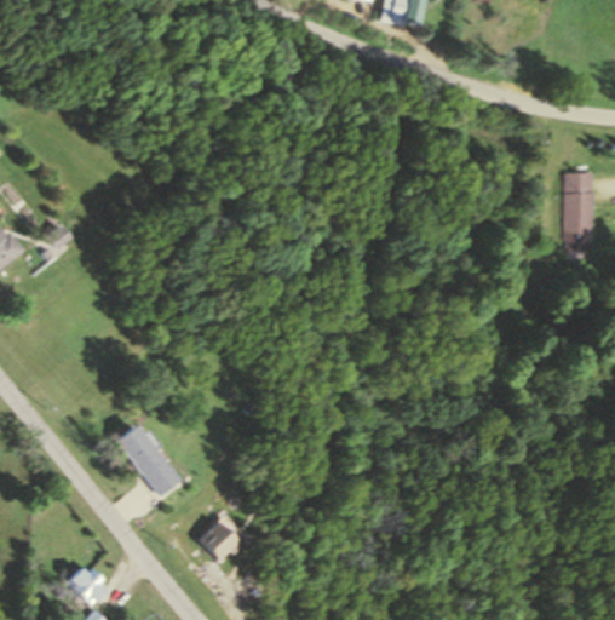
[(424,0),(420,24),(390,18),(390,22),(380,21),(383,9),(390,10),(391,0),(424,0)]
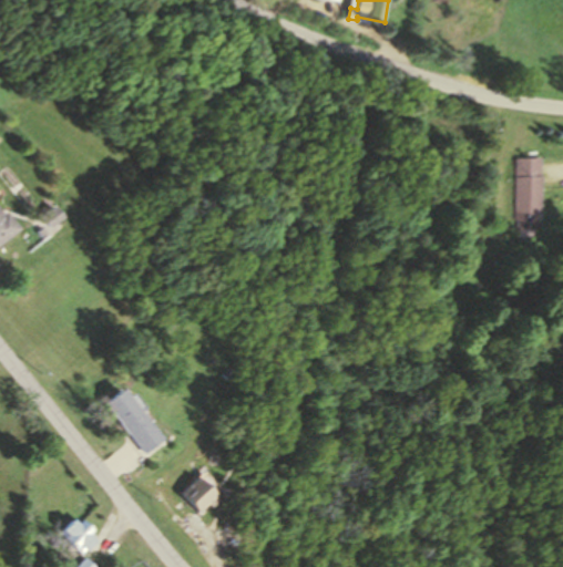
[(542,156),(545,227),(522,228),(522,219),(520,219),(515,157),(542,156)]
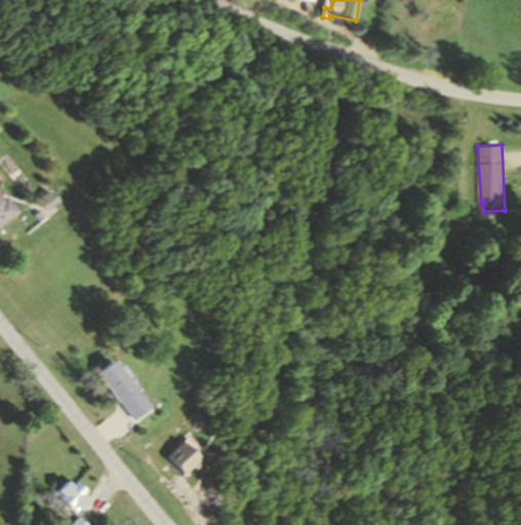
[(8,195),(5,197),(0,190),(0,230),(23,212),(8,195)]
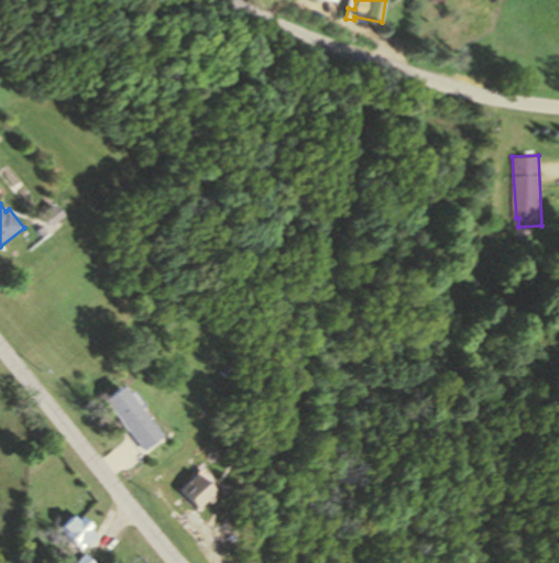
[(64,213),(55,205),(45,214),(53,223),(64,213)]
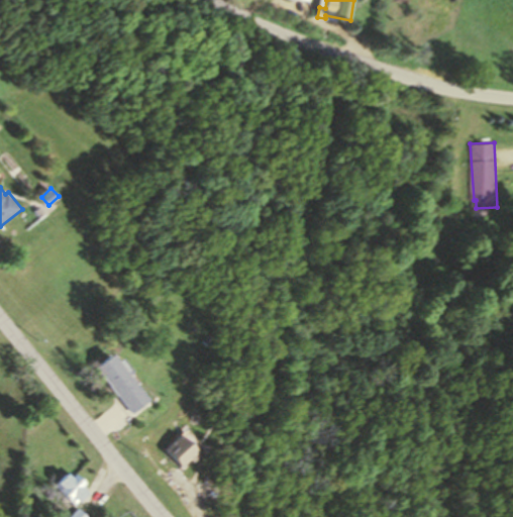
[(111,353),(149,399),(132,414),(95,369),(111,353)]
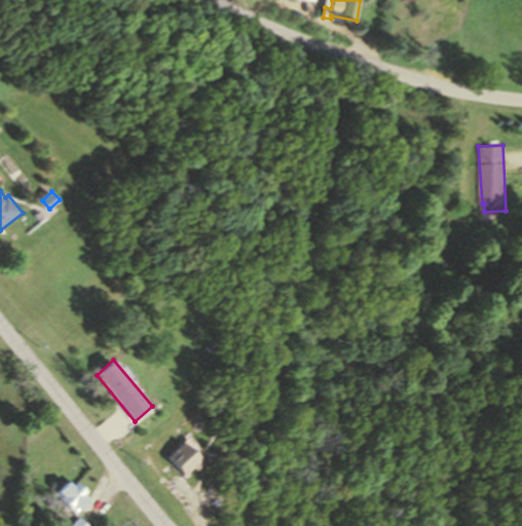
[(88,494),(85,497),(87,499),(76,511),(71,505),(69,508),(62,500),(64,498),(58,493),(67,483),(70,486),(74,481),(76,483),(88,494)]
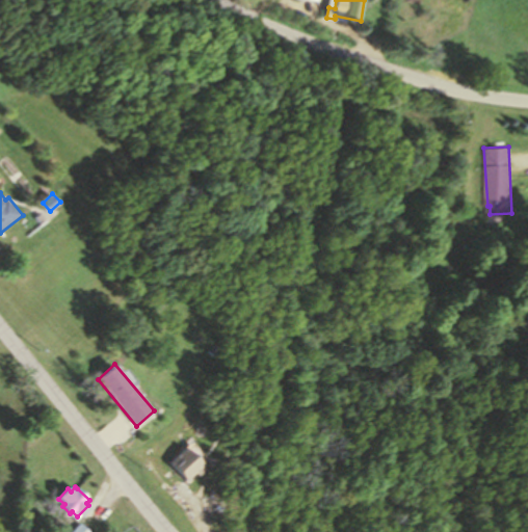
[(91,531),(80,521),(70,531),(91,531)]
